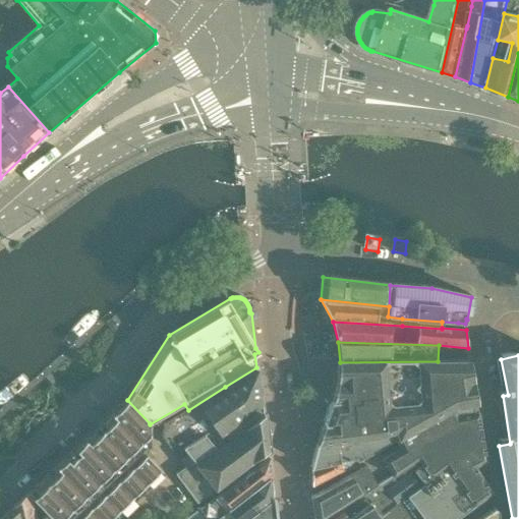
[(333,404),(318,446),(380,438),(395,433),(398,441),(403,449),(383,460),(393,478),(419,462),(422,467),(415,472),(415,473),(425,486),(421,488),(403,502),(414,518),(460,518),(494,495),(476,468),(487,463),(478,405),(470,361),(453,361),(438,361),(340,362),(339,384),(333,404)]
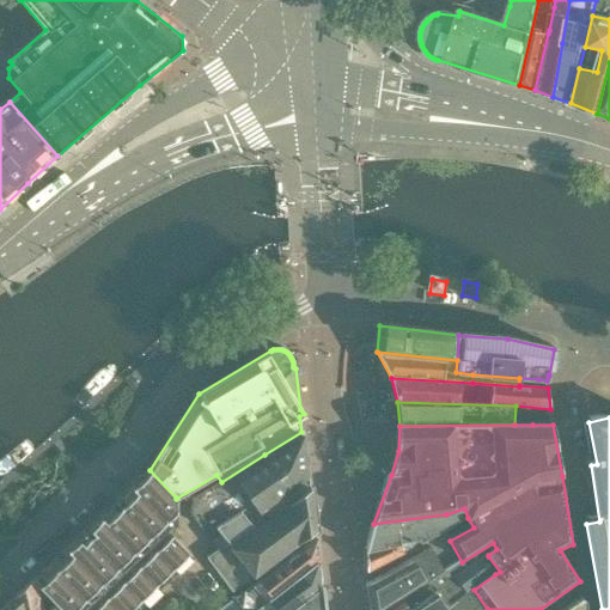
[(195,502),(193,516),(197,522),(201,518),(213,532),(217,529),(243,513),(250,525),(267,518),(310,483),(304,432),(302,432),(264,455),(221,482),(196,499),(195,502)]
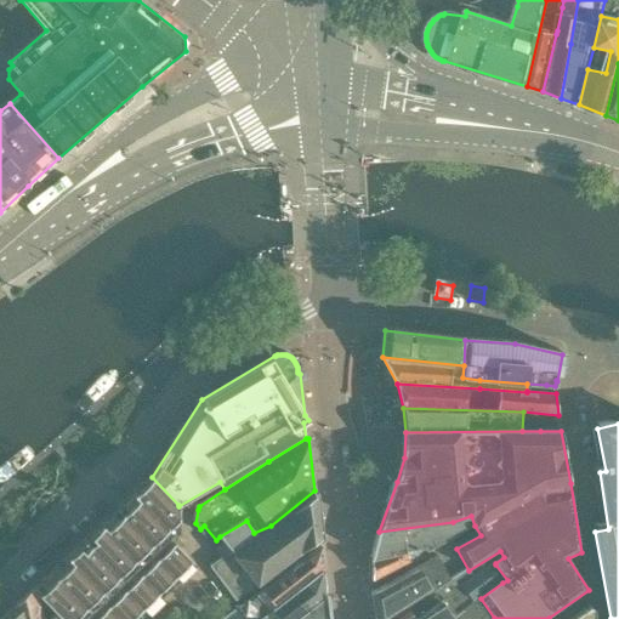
[(152,477),(35,590),(43,618),(132,618),(193,562),(192,560),(191,561),(174,543),(179,538),(179,505),(152,477)]
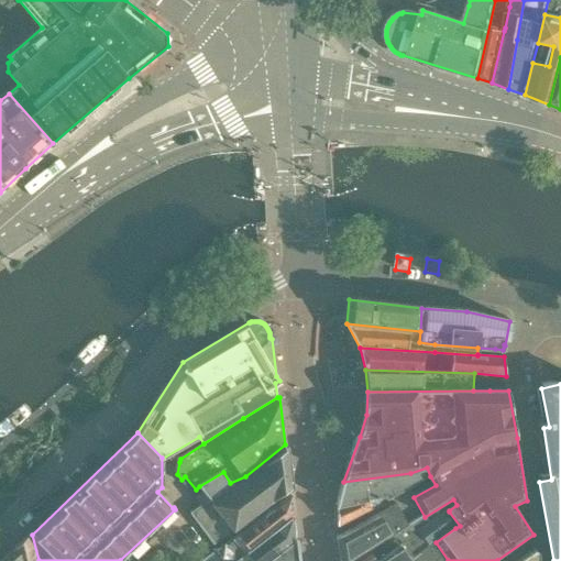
[(191,515),(191,516),(215,547),(235,531),(290,488),(286,449),(286,450),(285,446),(285,444),(245,476),(230,483),(223,472),(199,486),(205,493),(197,501),(201,507),(191,515)]
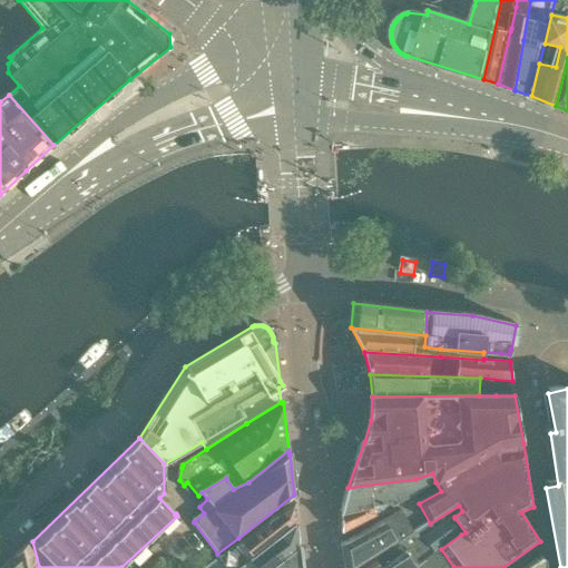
[(348,488),(341,513),(381,506),(385,511),(436,482),(432,473),(415,479),(348,488)]
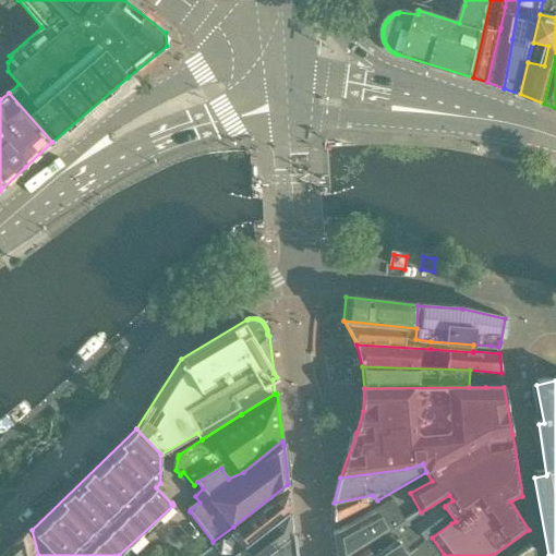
[(232,555),(291,514),(289,491),(288,491),(217,546),(224,555),(232,555)]
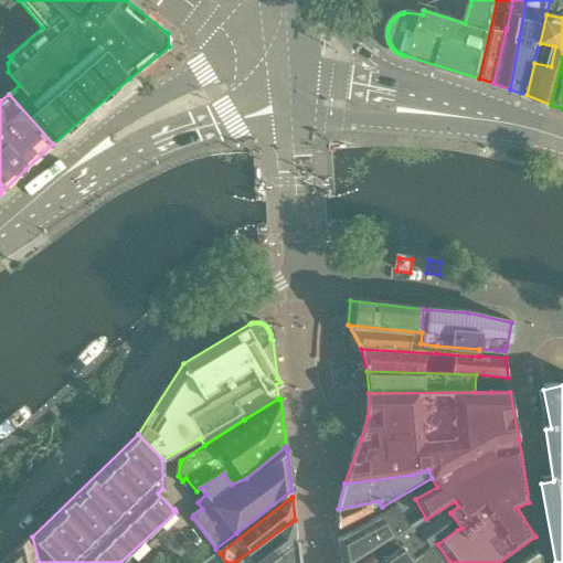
[(378,501),(338,509),(339,529),(382,507),(378,501)]
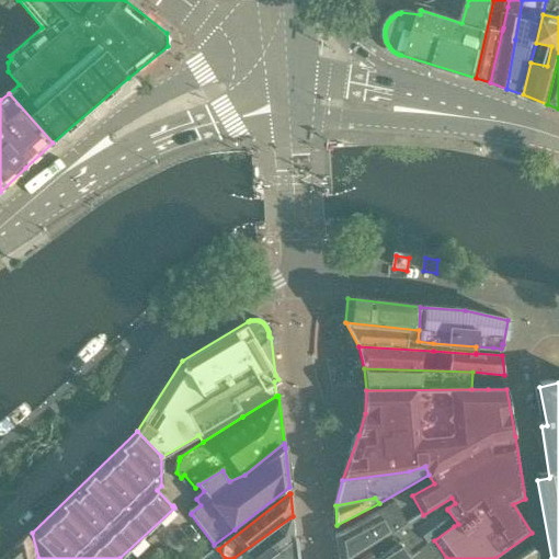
[(366,547),(349,558),(375,558),(418,531),(444,512),(447,510),(447,509),(455,503),(452,498),(423,515),(408,526),(396,534),(391,536),(368,551),(366,547)]
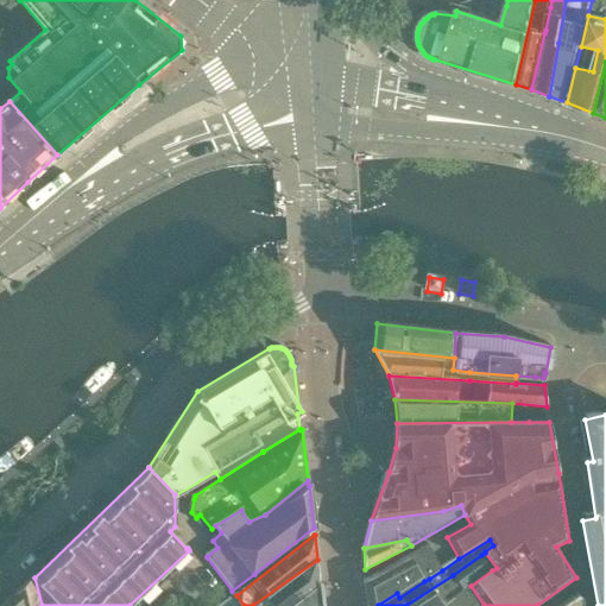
[(429,547),(416,554),(429,579),(442,570),(429,547)]
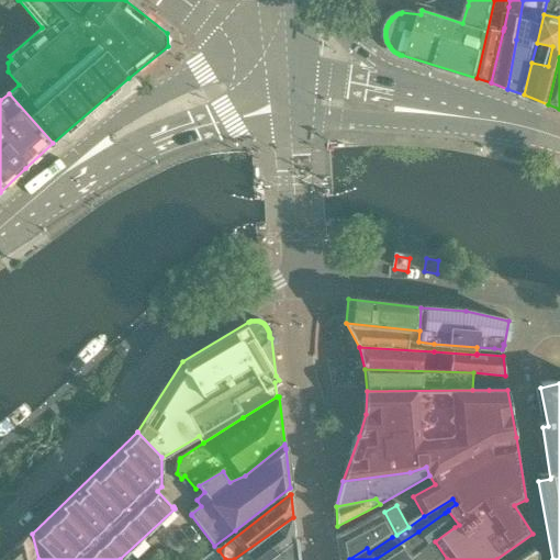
[(380,515),(337,539),(340,559),(349,559),(367,548),(369,552),(392,537),(396,535),(384,512),(380,515)]
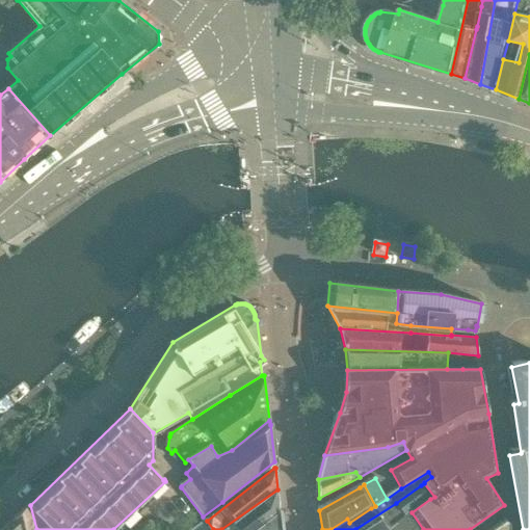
[(396,503),(355,529),(388,529),(395,525),(405,517),(412,512),(430,499),(421,485),(396,503)]
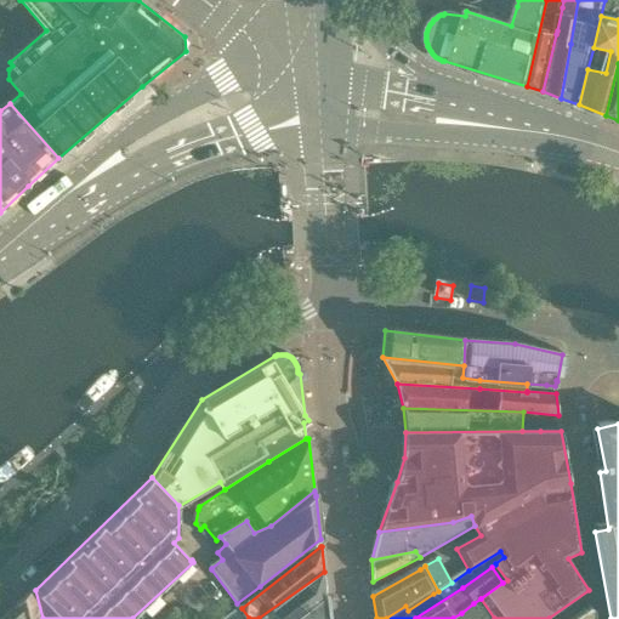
[(324,572),(259,618),(299,618),(327,596),(324,572)]
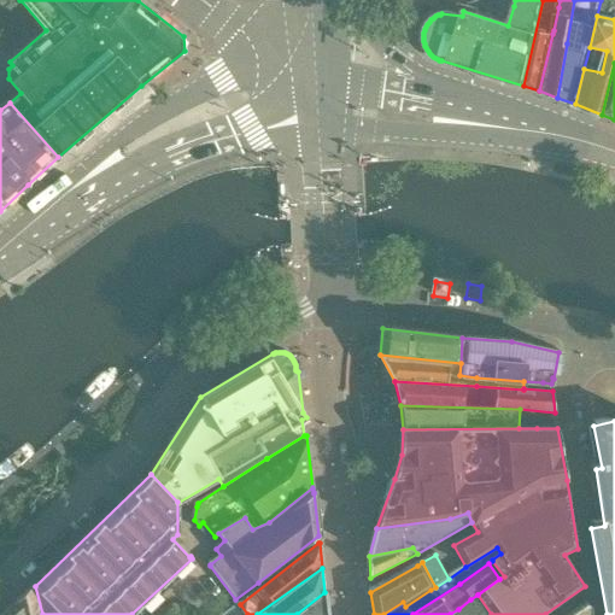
[(42,614),(35,586),(3,614),(42,614)]
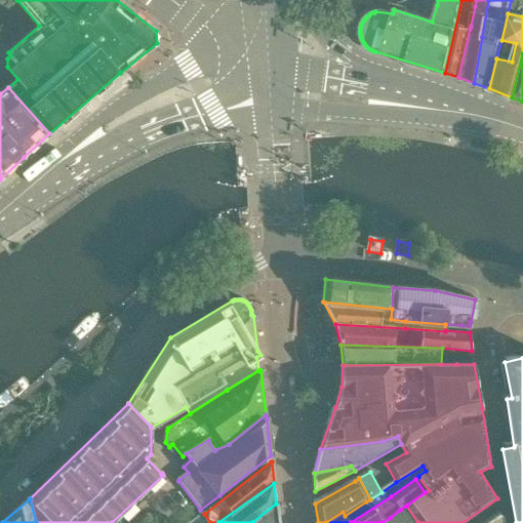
[(278,522),(276,504),(252,522),(278,522)]
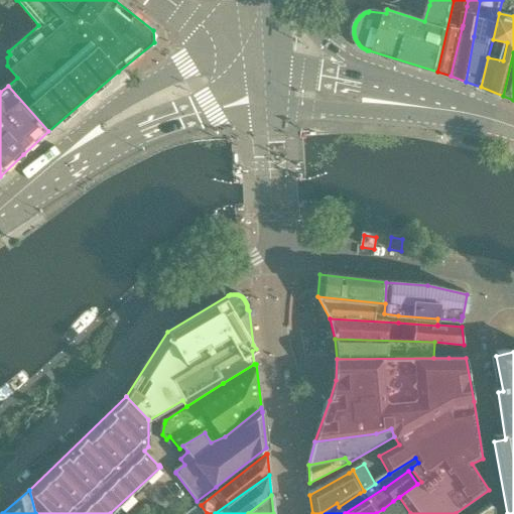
[(383,509),(376,513),(410,513),(399,497),(393,501),(383,509)]
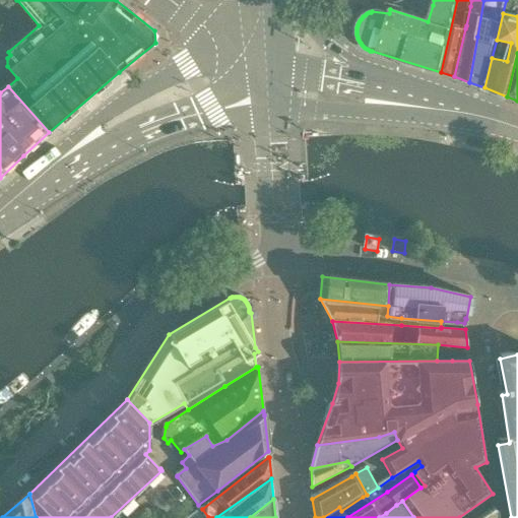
[(496,517),(495,510),(494,509),(490,512),(480,517),(496,517)]
